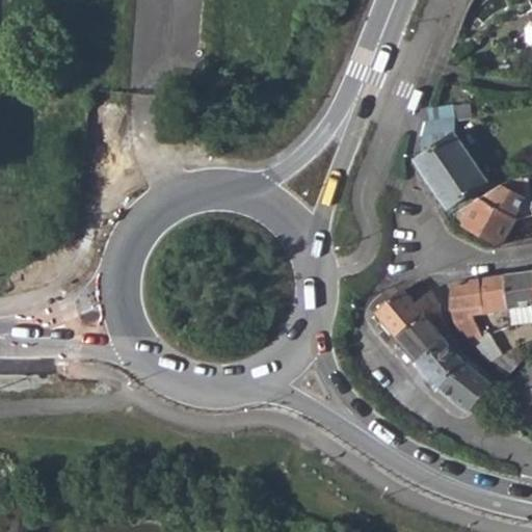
[(424,129),(416,163),(446,208),(483,184),(449,130),(452,118),(469,116),(468,113),(474,112),(473,104),(429,108),(424,129)]
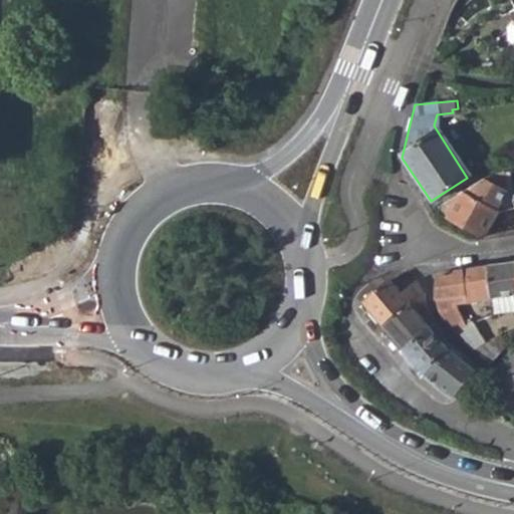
[(478,181),(434,204),(442,216),(479,235),(504,191),(481,181),(478,181)]
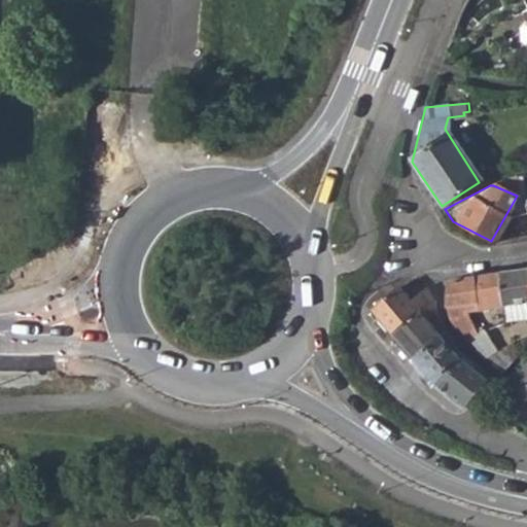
[(526,269),(498,274),(502,308),(525,304),(526,303),(526,269)]
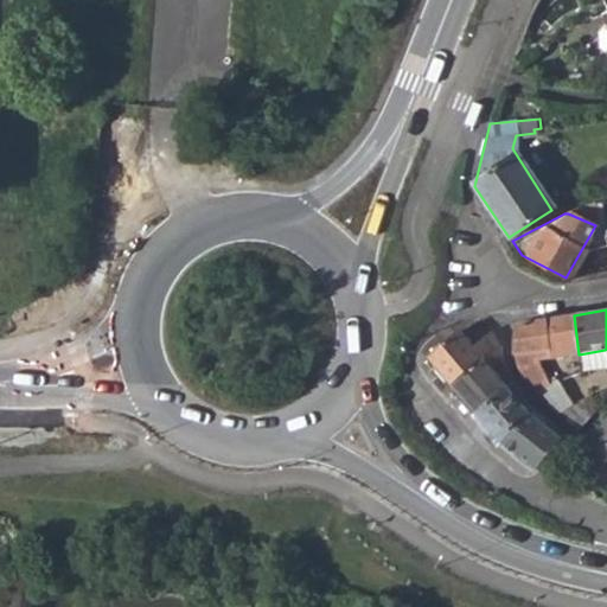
[(574,315),(545,320),(550,351),(551,359),(579,355),(574,315)]
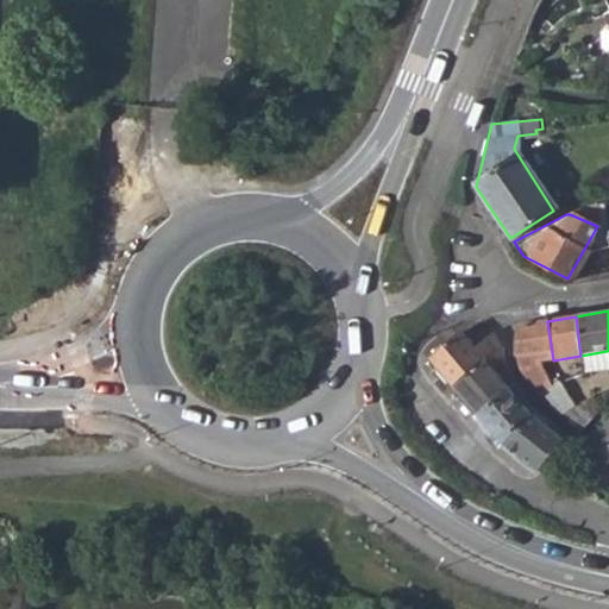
[(518,326),(516,353),(521,377),(527,384),(548,375),(538,352),(552,352),(547,321),(518,326)]
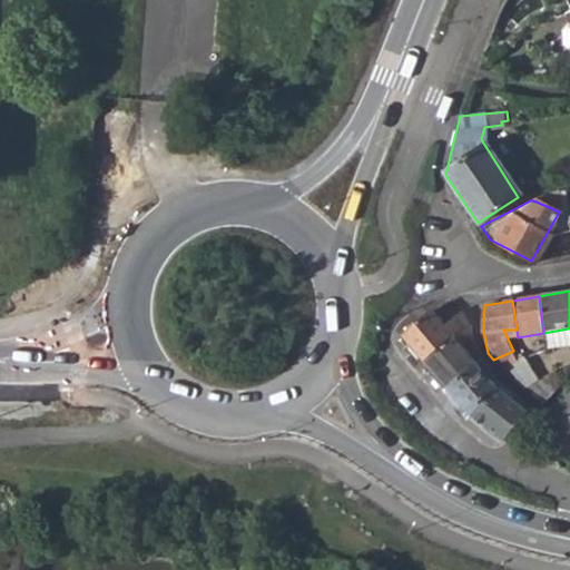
[(428,314),(403,334),(423,359),(450,335),(460,345),(470,340),(470,330),(461,313),(443,327),(431,313),(428,314)]
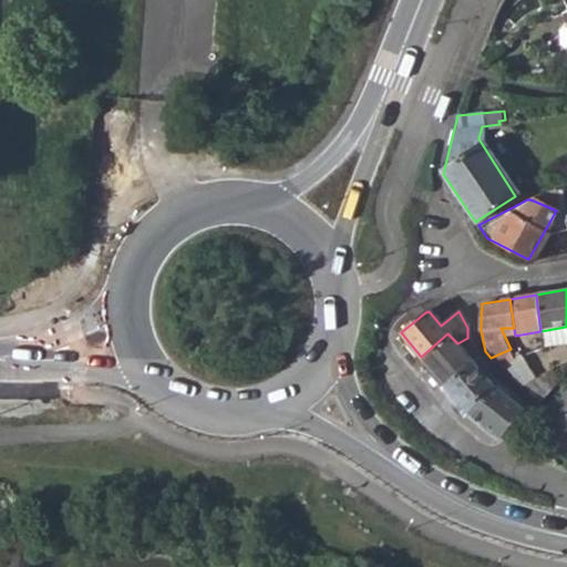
[(565,327),(540,331),(545,348),(566,344),(565,327)]
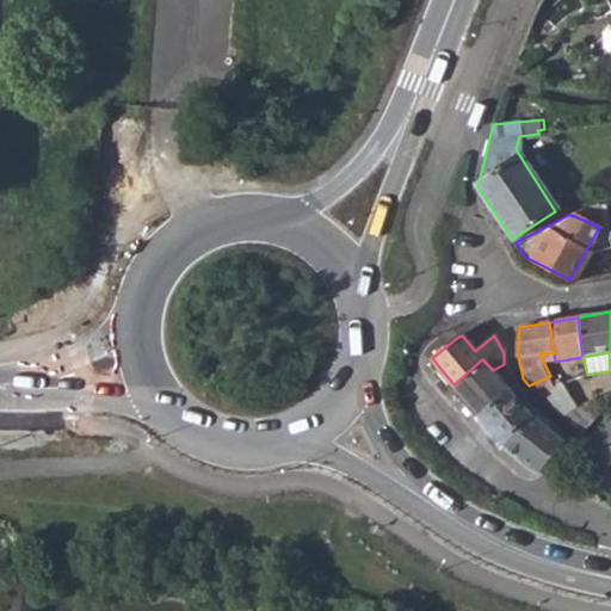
[(482,359),(454,384),(480,414),(516,384),(504,364),(493,370),(482,359)]
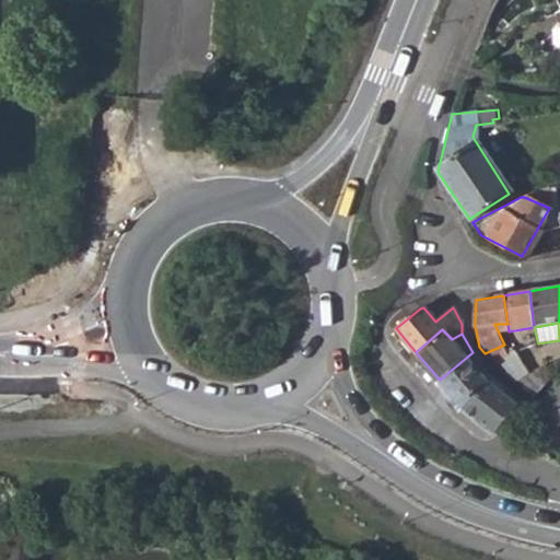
[(504,345),(485,353),(496,363),(509,356),(504,345)]
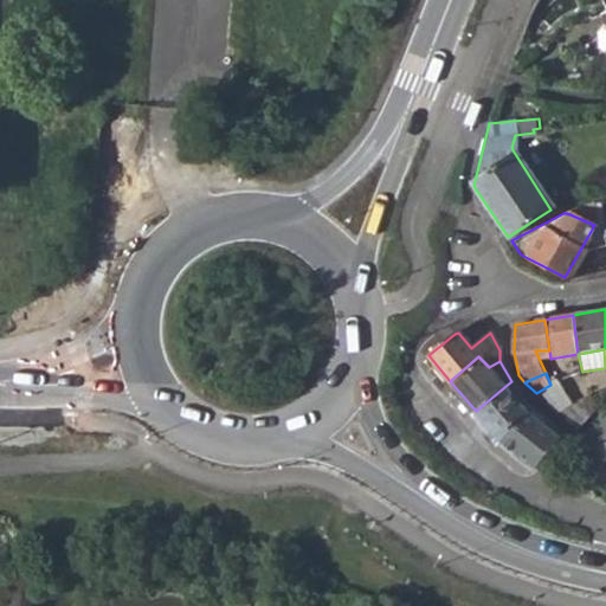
[(450,381),(443,387),(469,418),(476,411),(450,381)]
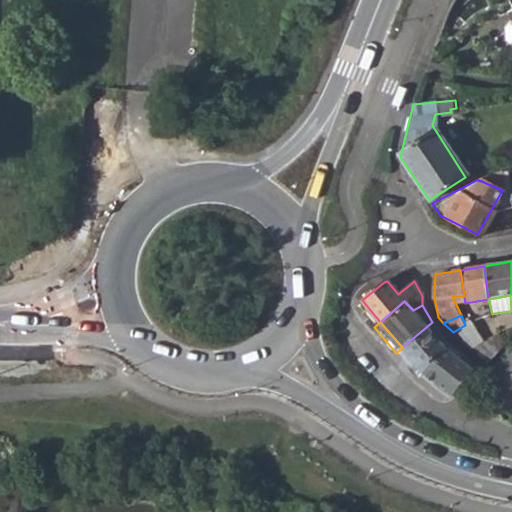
[(432,322),(402,347),(423,371),(448,342),(432,322)]
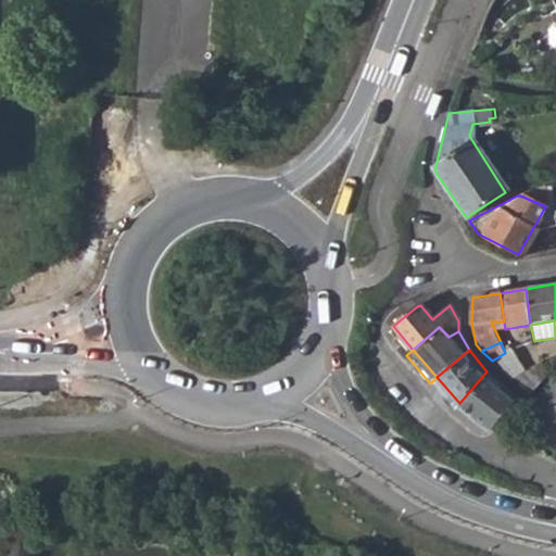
[(505,353),(492,361),(510,379),(518,374),(505,353)]
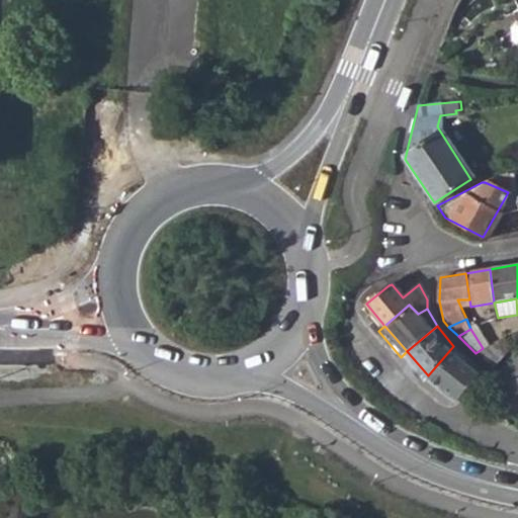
[(483,348),(476,353),(489,365),(508,347),(498,340),(483,348)]
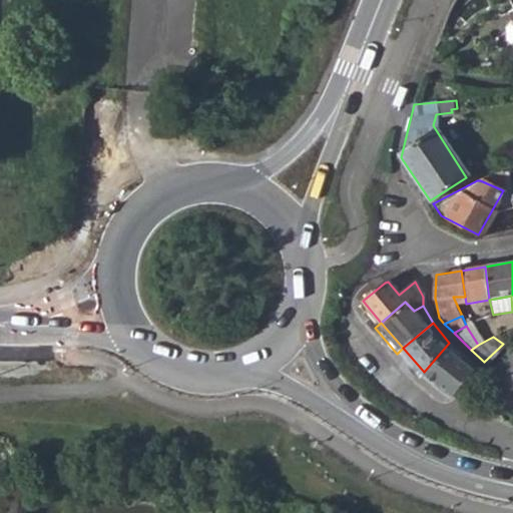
[(449,343),(424,372),(454,397),(475,371),(463,360),(466,356),(449,343)]
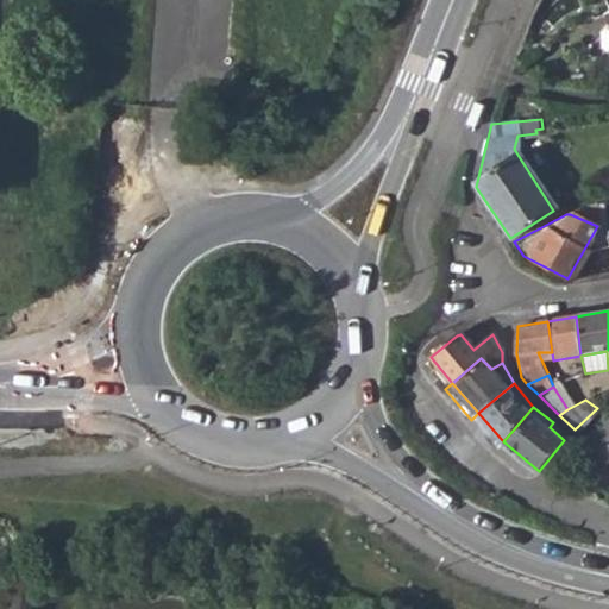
[(478,413),(471,420),(497,449),(503,441),(478,413)]
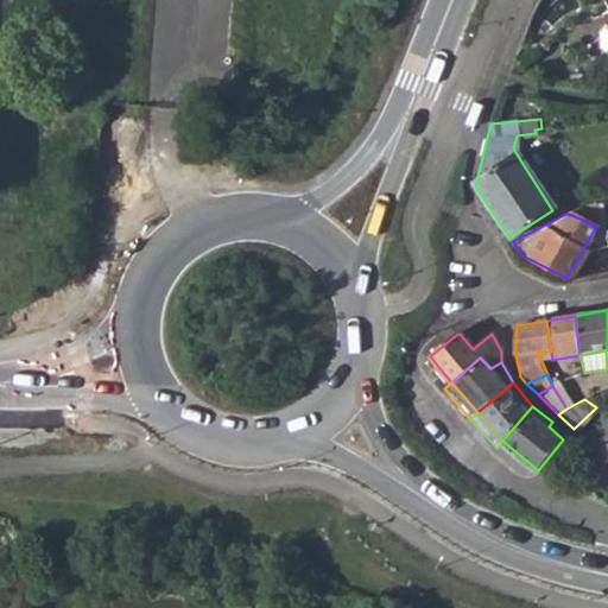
[(607,423),(589,444),(576,460),(607,485),(607,423)]
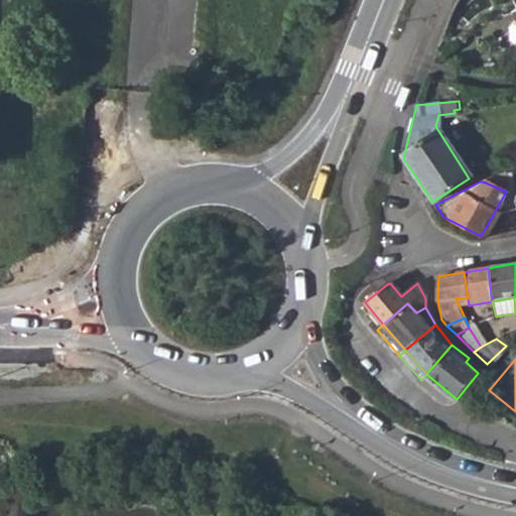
All buildings are outlined.
